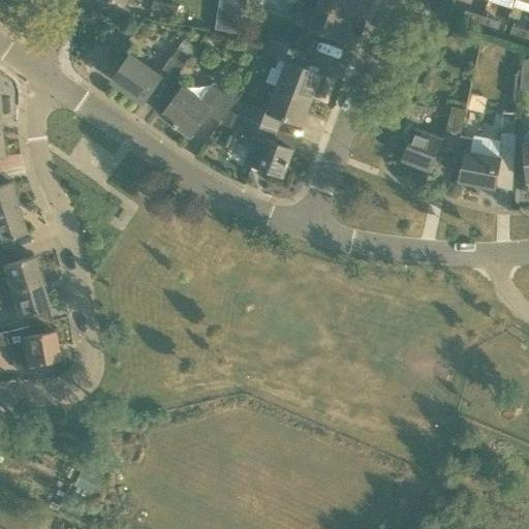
[(153,0),(151,16),(176,20),(179,4),(153,0)]
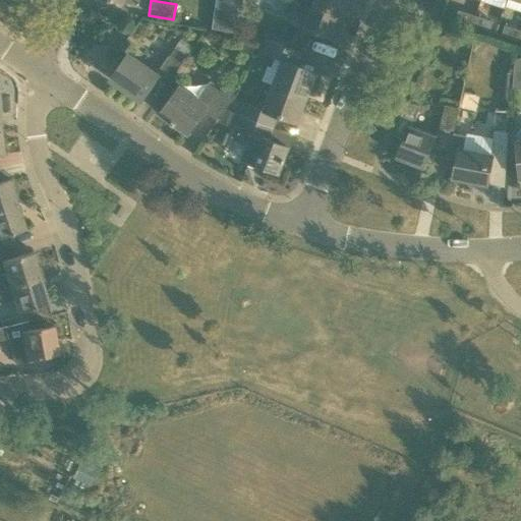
[(219,0),(218,11),(238,14),(240,14),(242,0),(219,0)]
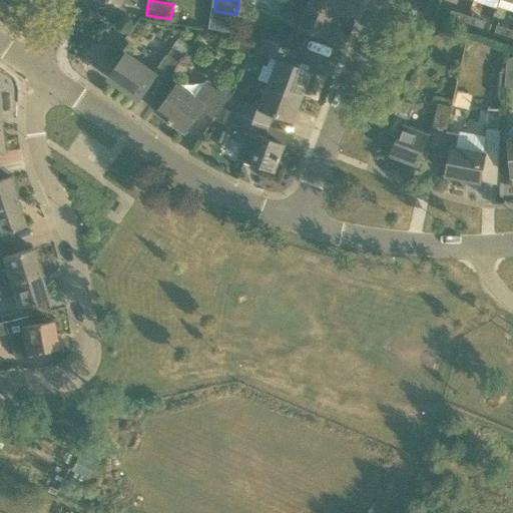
[(334,13),(339,0),(310,0),(309,4),(334,13)]
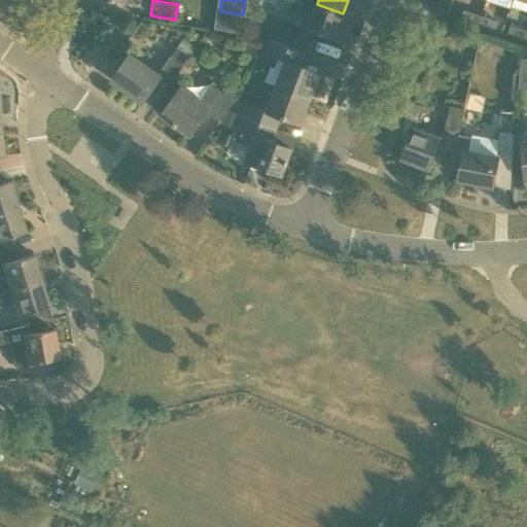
[(334,38),(343,13),(317,4),(312,18),(297,12),(293,23),(334,38)]
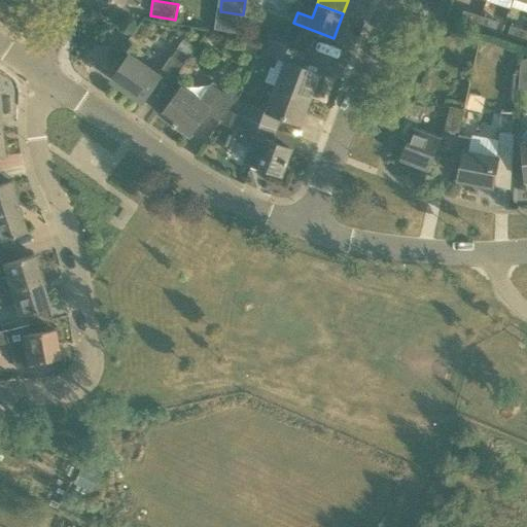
[(464,10),(460,21),(478,26),(482,16),(464,10)]
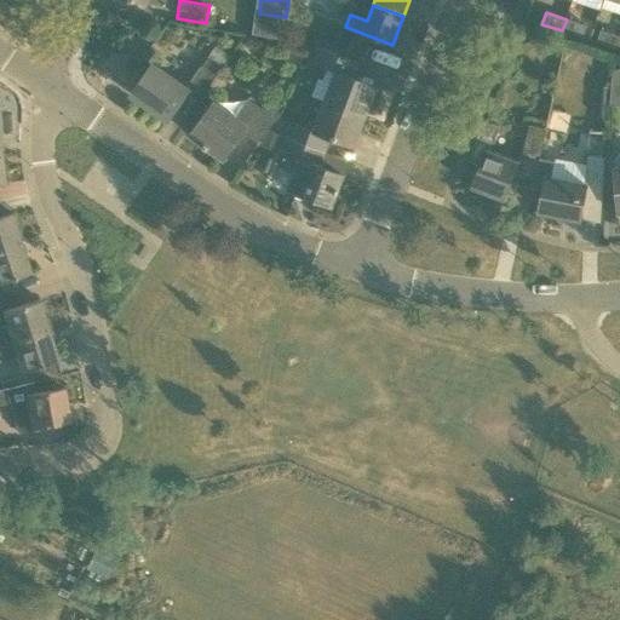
[(567,19),(562,30),(584,38),(587,26),(567,19)]
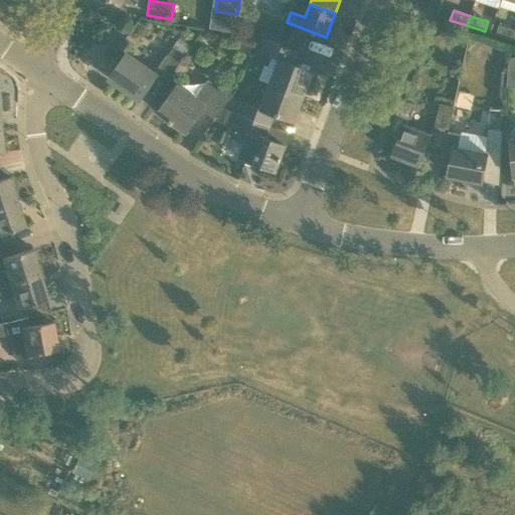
[(514,30),(499,25),(496,34),(513,40),(514,34),(514,30)]
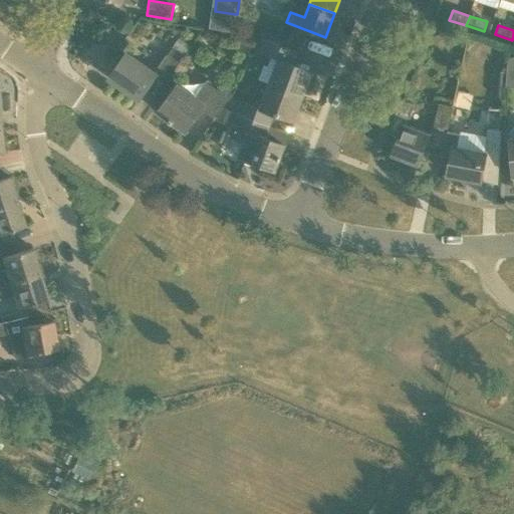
[(302,96),(302,95),(312,71),(293,64),(298,51),(266,40),(261,52),(279,59),(270,84),(302,96)]
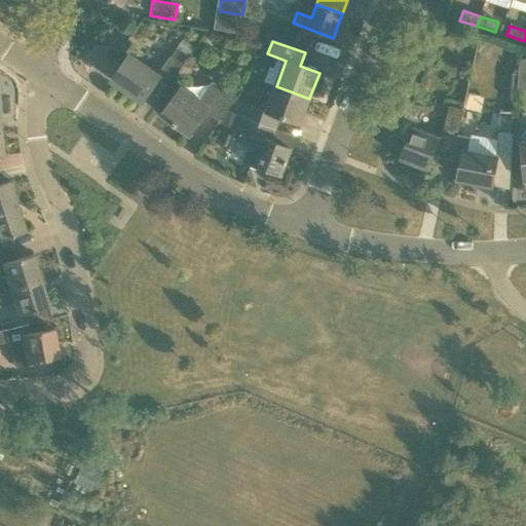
[(161,71),(174,79),(188,58),(177,49),(161,71)]
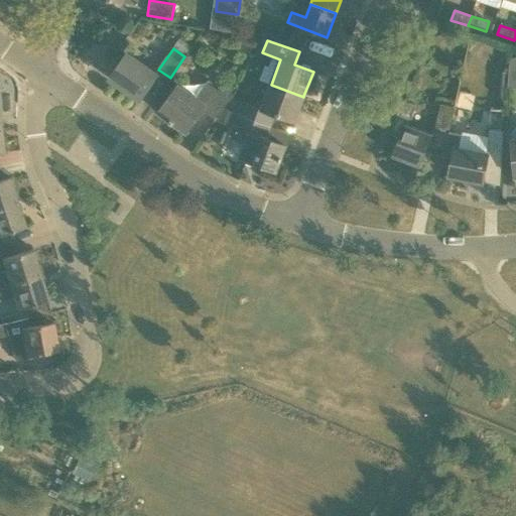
[(127,53),(110,79),(140,100),(157,75),(127,53)]
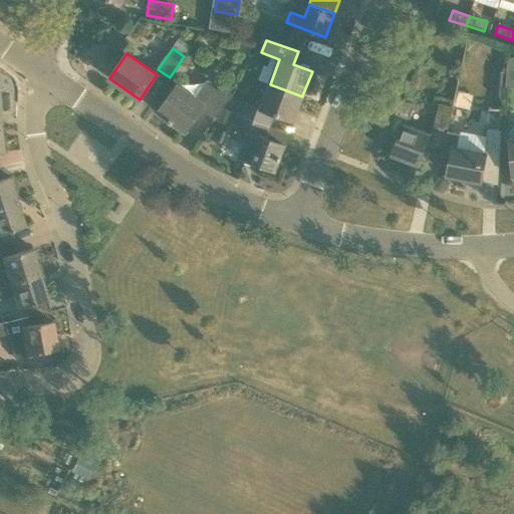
[(513,86),(513,57),(508,57),(505,86),(513,86)]
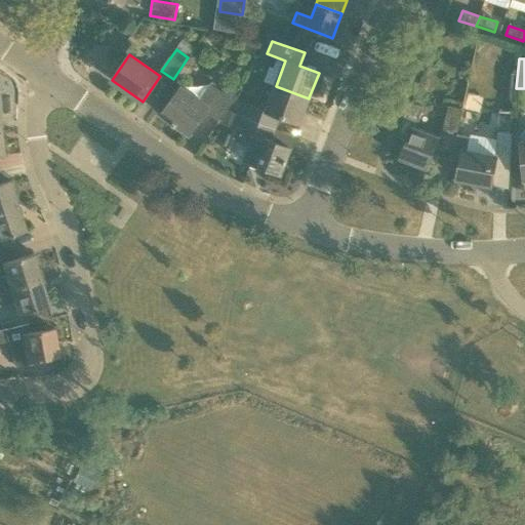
[(219,121),(234,101),(210,83),(200,98),(182,86),(161,115),(172,123),(175,126),(175,125),(190,134),(206,112),(219,121)]
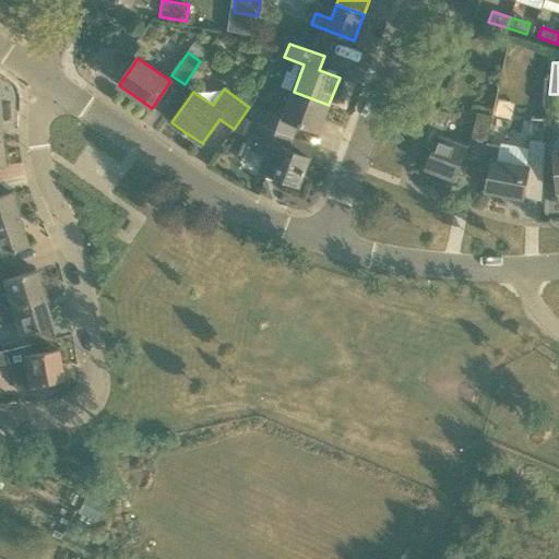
[(319,131),(329,105),(294,92),(284,118),(264,110),(259,125),(294,138),(299,123),(319,131)]
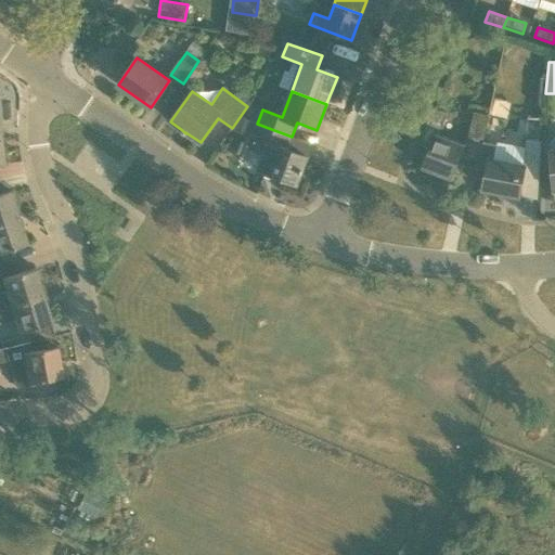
[(475,112),(468,140),(466,139),(465,144),(438,134),(447,113),(434,107),(420,144),(429,147),(422,167),(452,179),(454,172),(461,175),(465,165),(477,169),(483,142),(489,115),(475,112)]
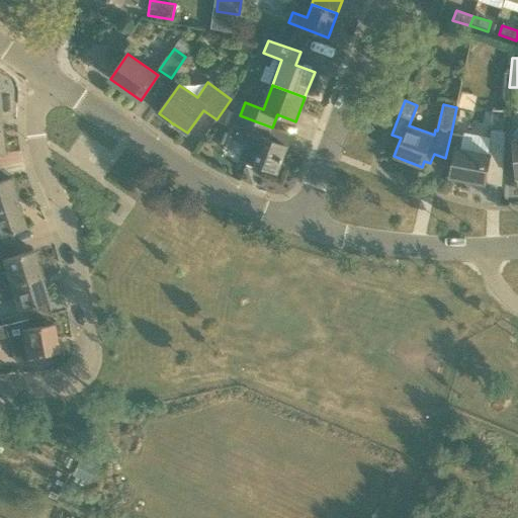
[(224,109),(219,122),(231,127),(236,114),(224,109)]
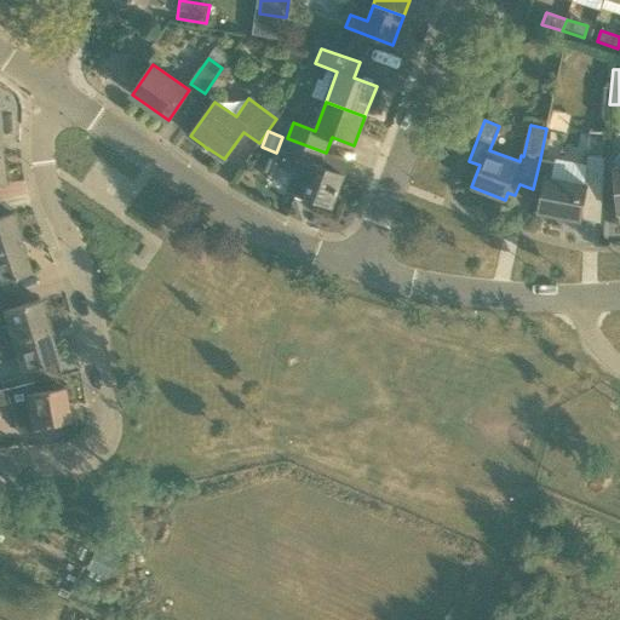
[(321,166),(326,153),(287,138),(276,166),(294,173),(288,189),(332,205),(343,174),(321,166)]
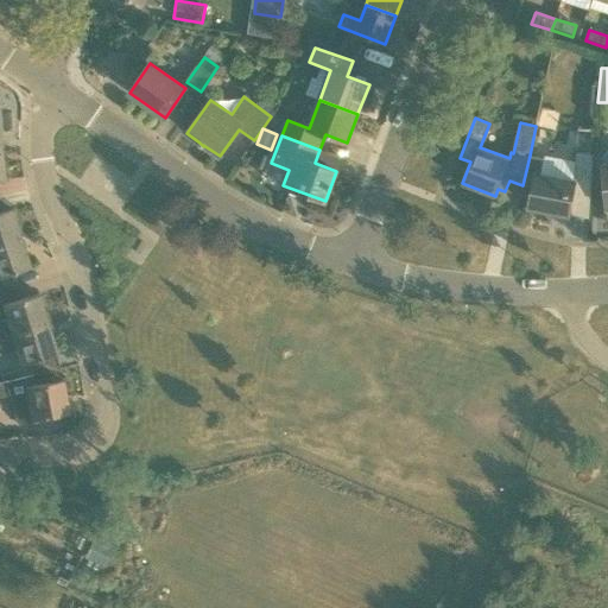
[(544,158),(530,156),(523,185),(533,188),(529,208),(569,215),(572,192),(591,194),(594,153),(576,152),(575,181),(540,173),(544,158)]
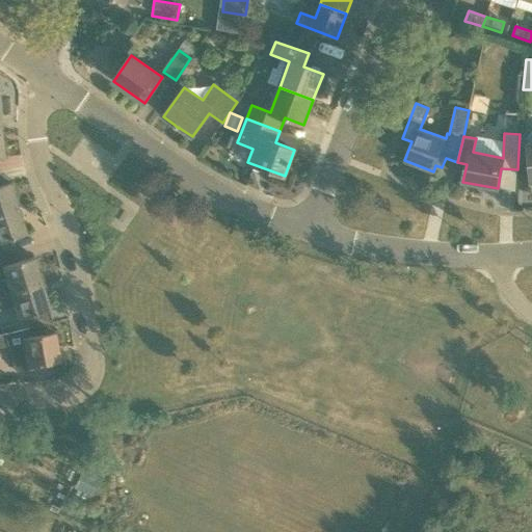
[(0,184),(0,213),(18,208),(9,182),(0,184)]
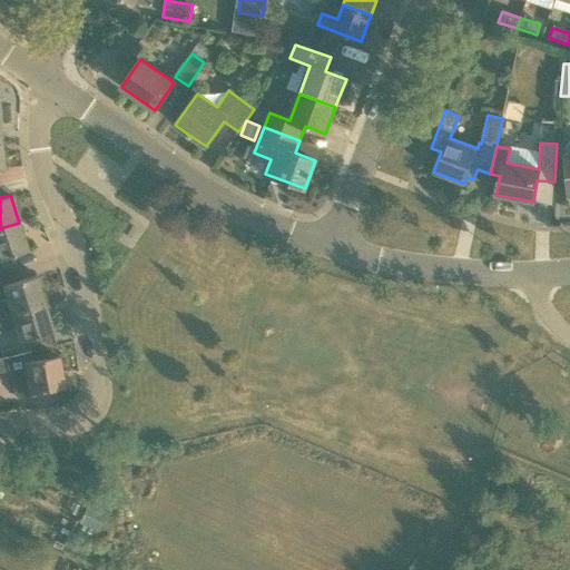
[(0,258),(28,249),(19,223),(0,228),(0,258)]
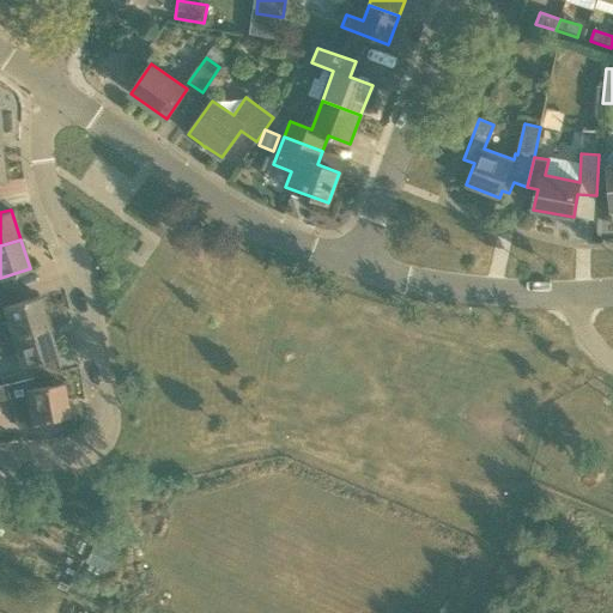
[(0,322),(0,340),(48,326),(38,296),(2,307),(6,321),(0,322)]
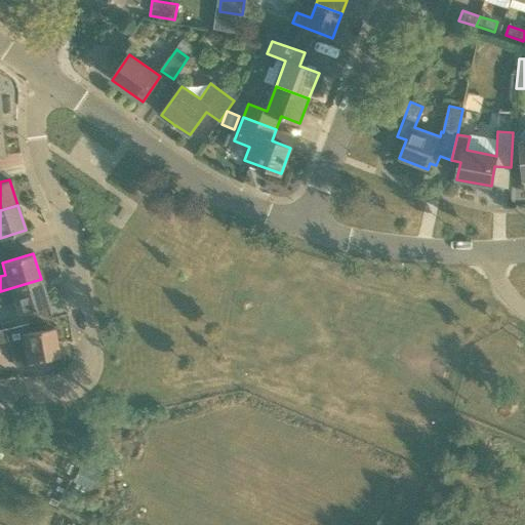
[(41,279),(0,291),(0,305),(13,301),(17,314),(48,305),(41,279)]
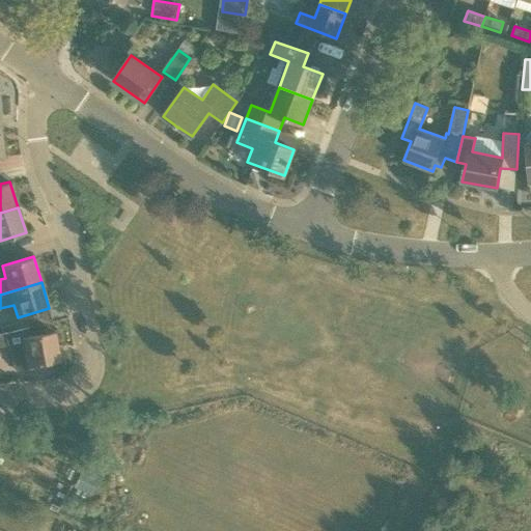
[(9,332),(7,333),(9,345),(14,368),(59,359),(54,332),(22,338),(21,330),(9,332)]
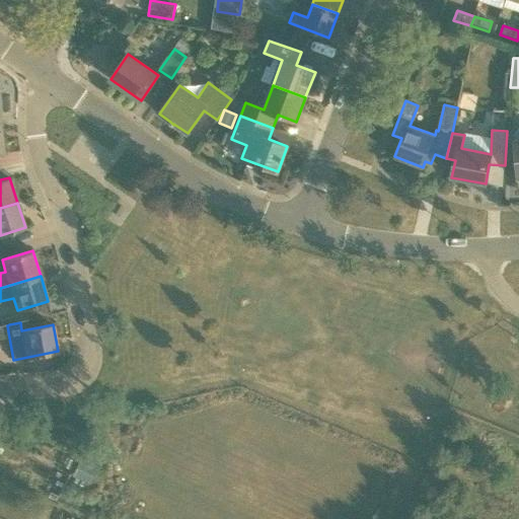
[(80,450),(71,475),(91,484),(100,458),(80,450)]
